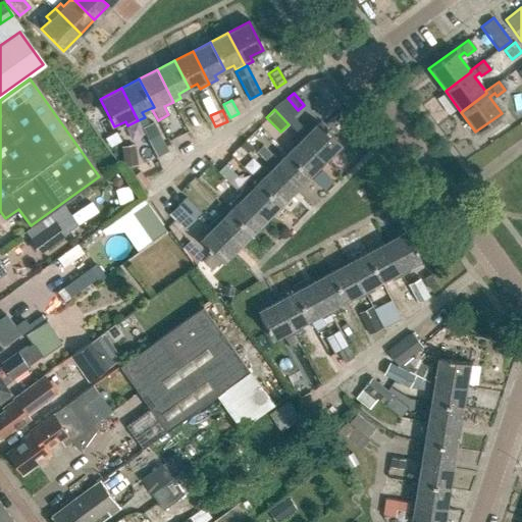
[(323,162),(340,145),(318,122),(307,133),(304,129),(298,136),(323,162)]
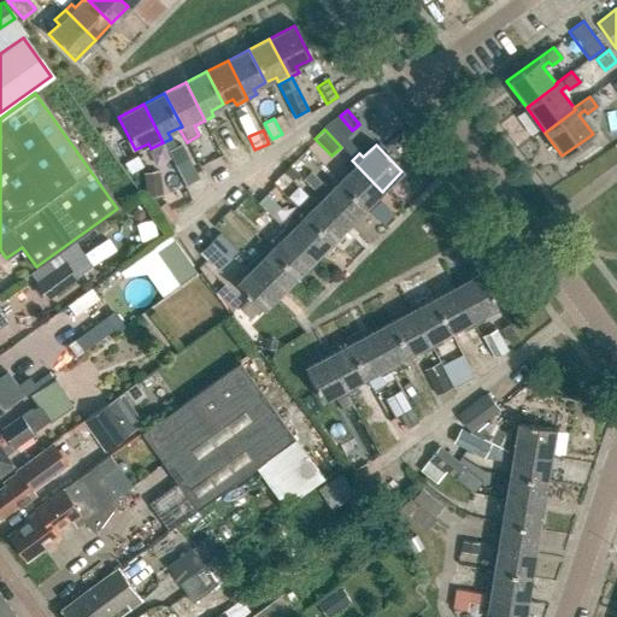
[(174,164),(186,186),(199,180),(188,157),(174,164)]
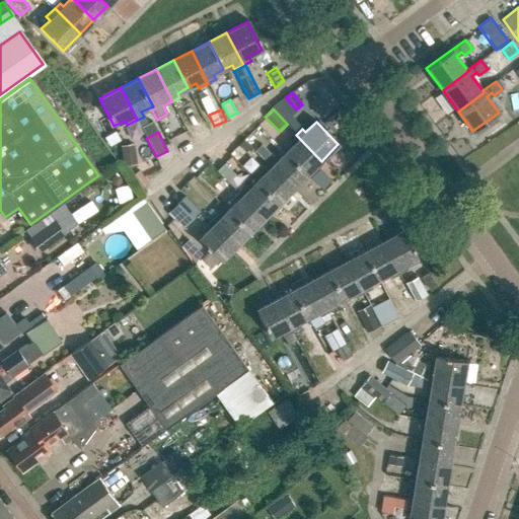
[(307,174),(321,161),(296,135),(288,142),(292,146),(285,152),(307,174)]
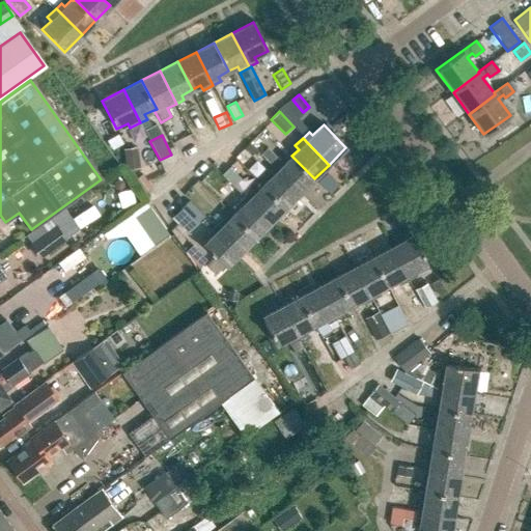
[(267,147),(261,154),(270,162),(276,156),(267,147)]
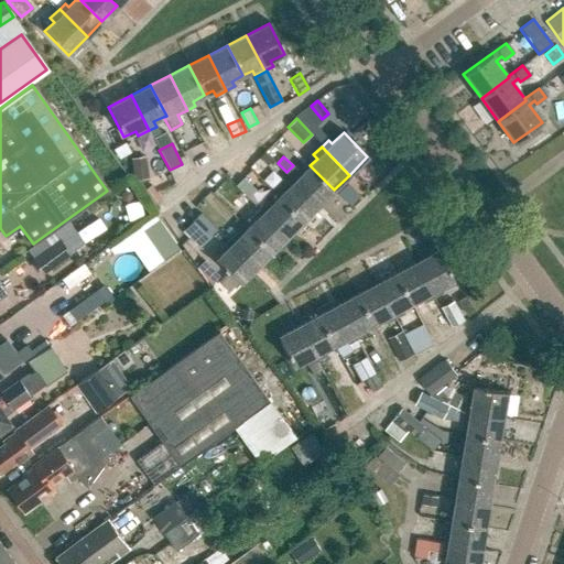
[(132,163),(134,181),(148,180),(145,162),(132,163)]
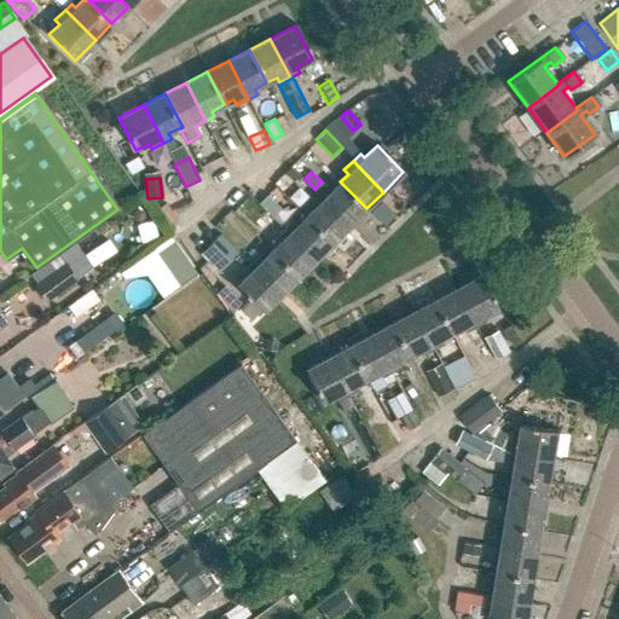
[(350,225),(366,208),(340,181),(330,191),(325,187),(319,195),(350,225)]
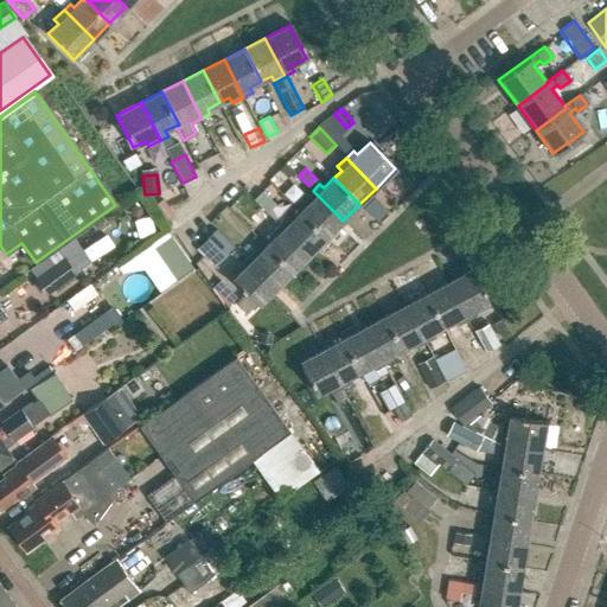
[(326,237),(343,221),(313,191),(304,199),(308,204),(300,211),(326,237)]
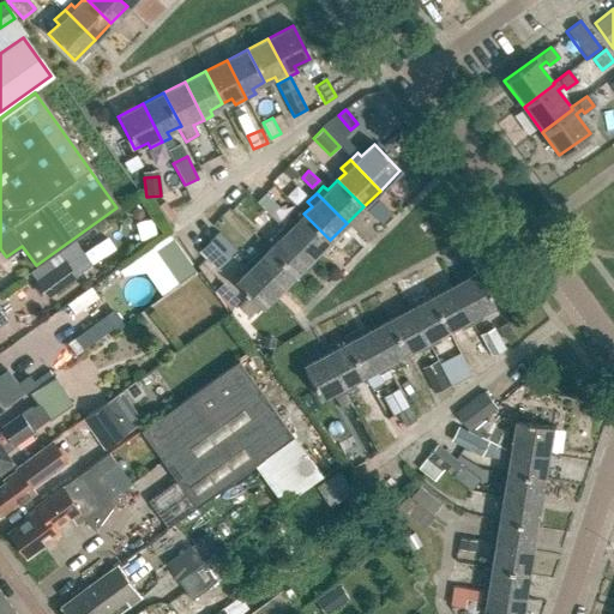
[(265,196),(257,203),(265,211),(274,203),(265,196)]
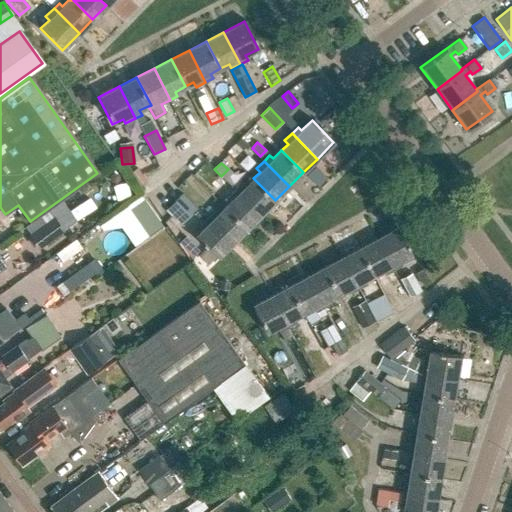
[(231,173),(225,179),(235,190),(236,188),(242,183),(231,173)]
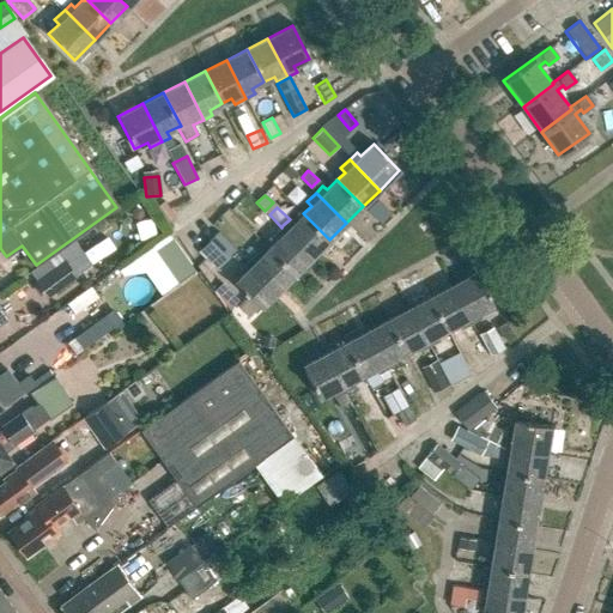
[(313,256),(329,240),(303,213),(293,223),(290,219),(283,225),(313,256)]
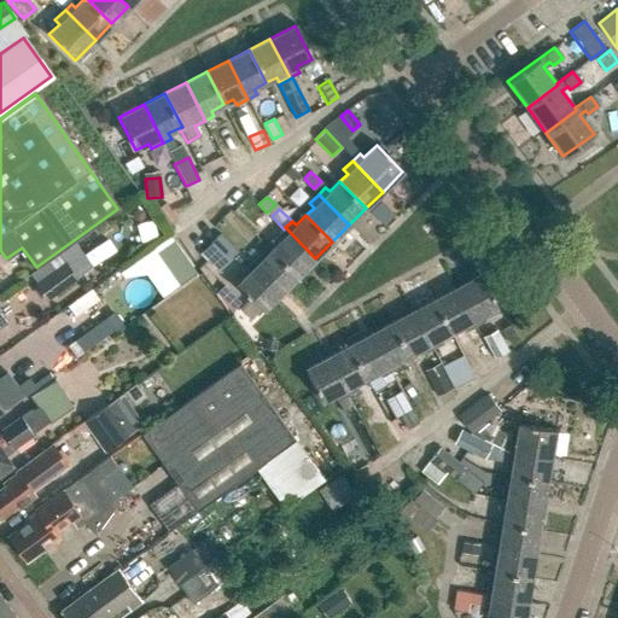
[(298,274),(315,258),(285,227),(284,229),(275,237),(279,242),(273,249),(298,274)]
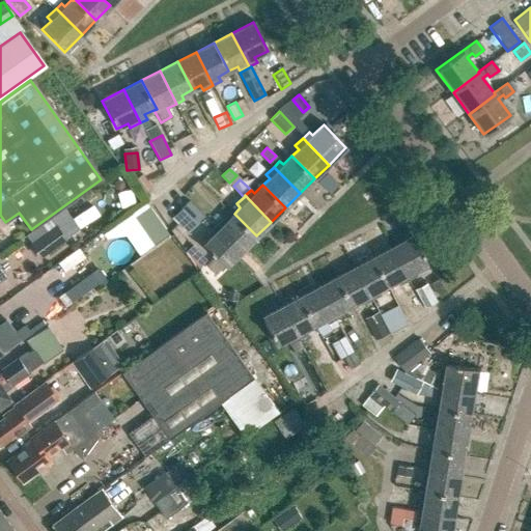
[(174,216),(189,230),(203,215),(189,200),(174,216)]
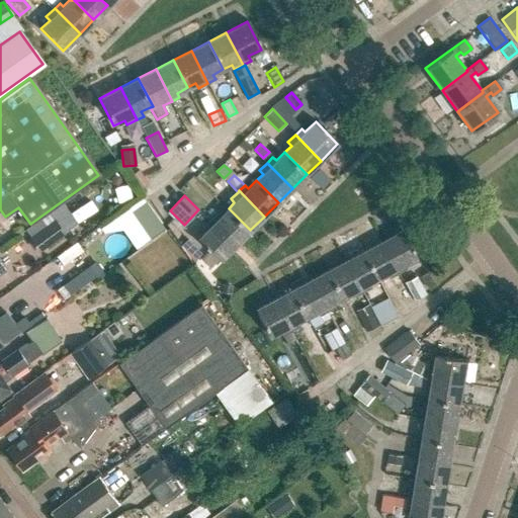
[(165,229),(142,196),(113,217),(137,249),(165,229)]
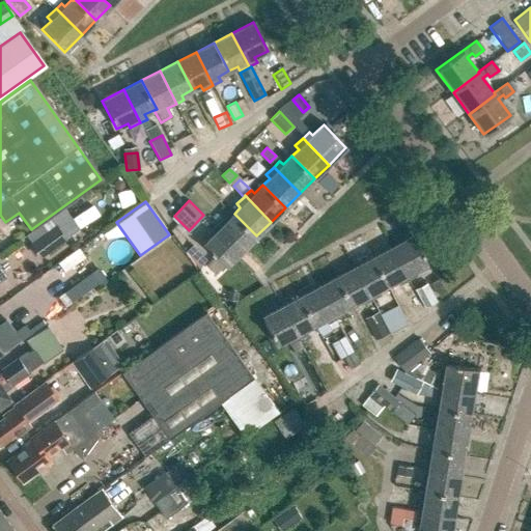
[(242,250),(256,235),(234,214),(225,222),(222,219),(217,224),(242,250)]
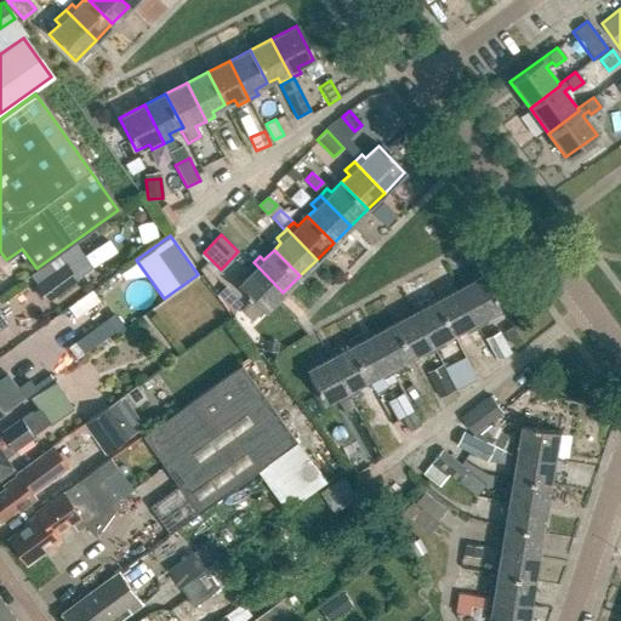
[(46,302),(78,280),(60,256),(32,275),(38,285),(35,286),(46,302)]
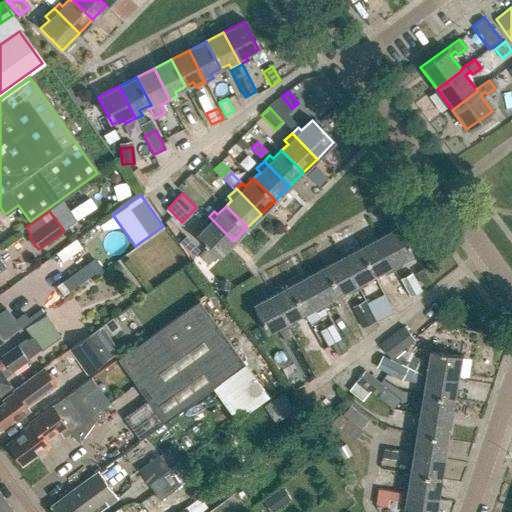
[(216,258),(233,241),(209,216),(200,225),(204,228),(195,236),(216,258)]
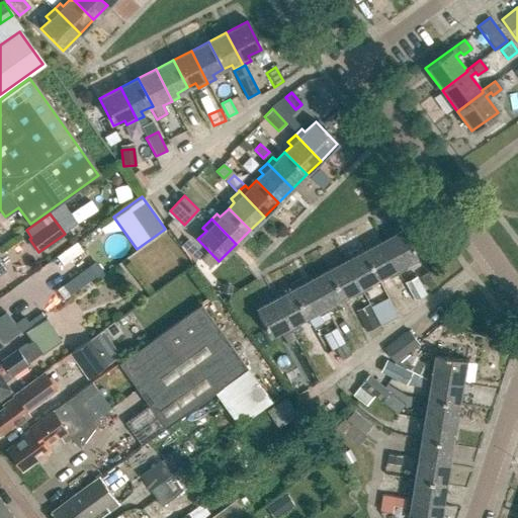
[(403,265),(417,258),(402,231),(381,242),(398,273),(406,269),(403,265)]
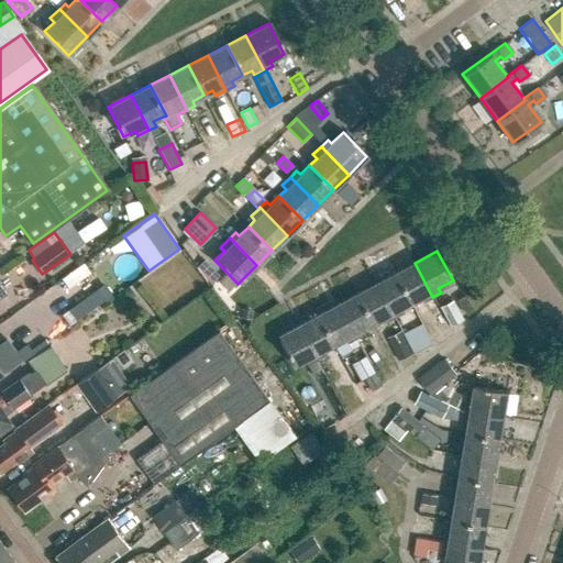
[(80,263),(58,277),(65,288),(87,274),(80,263)]
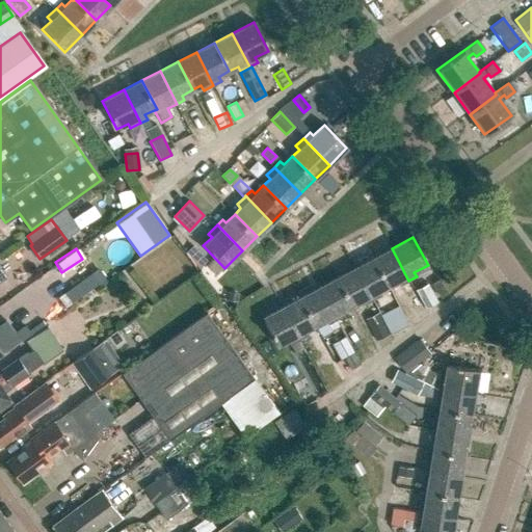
[(399,286),(408,281),(392,248),(373,258),(389,286),(397,282),(399,286)]
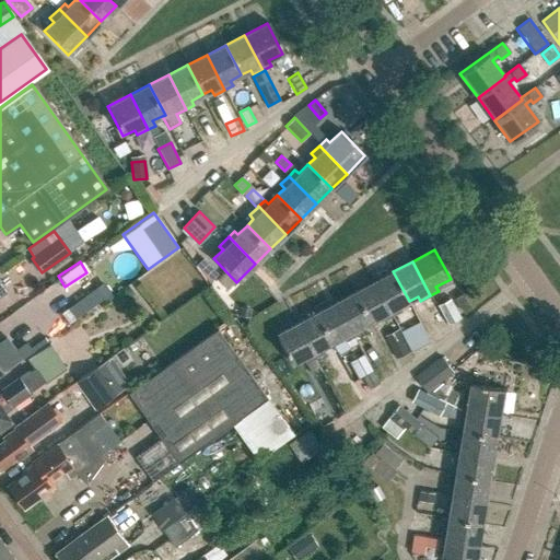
[(398,307),(409,301),(393,271),(374,281),(393,315),(400,312),(398,307)]
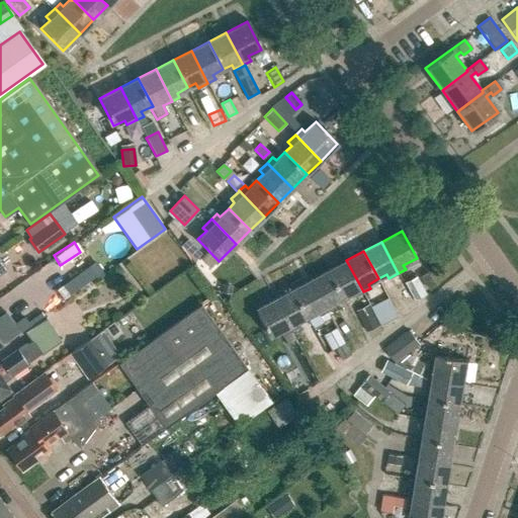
[(353,297),(363,291),(346,260),(329,270),(343,297),(351,293),(353,297)]
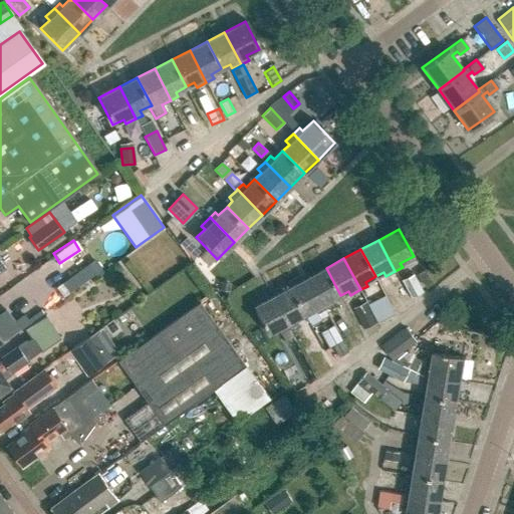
[(70,277),(76,287),(94,274),(88,264),(70,277)]
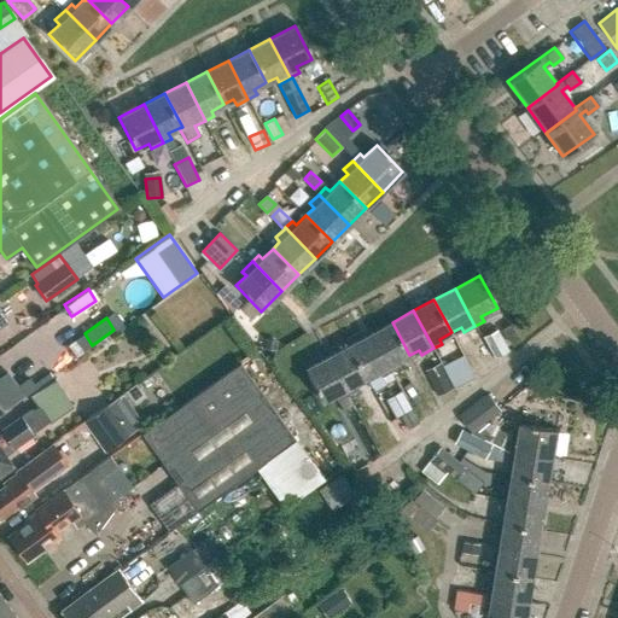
[(397,361),(409,355),(392,322),(371,333),(391,371),(400,367),(397,361)]
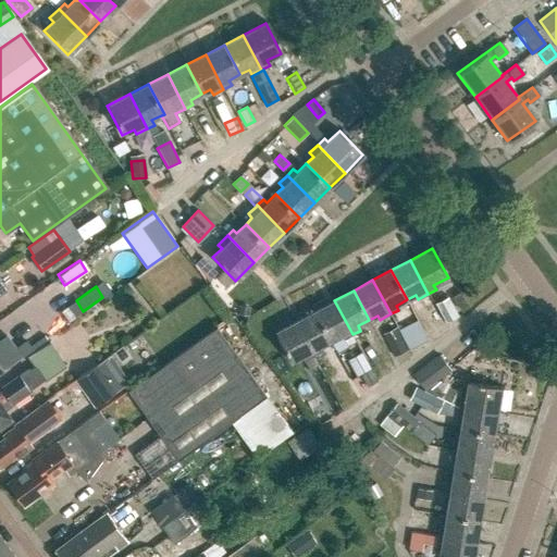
[(460,312),(470,307),(461,292),(452,297),(460,312)]
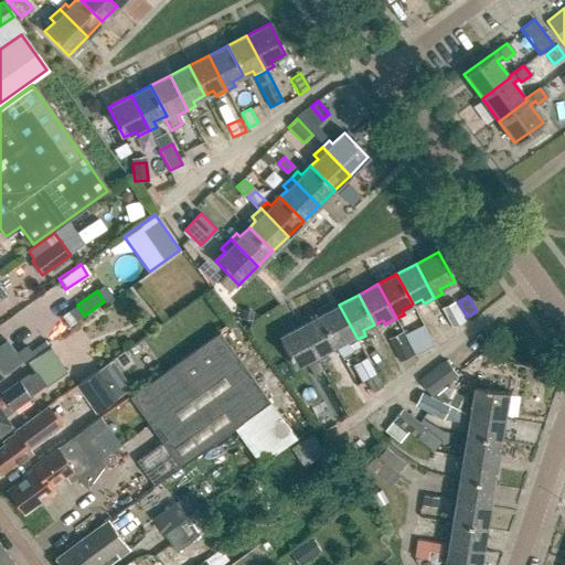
[(465,320),(455,301),(441,308),(451,328),(465,320)]
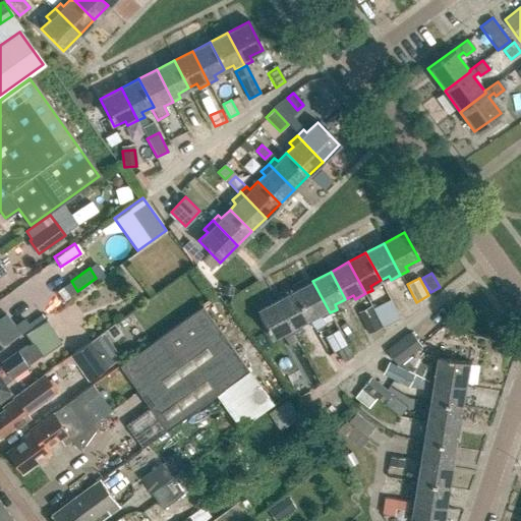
[(320,319),(330,312),(312,281),(295,290),(310,319),(317,313),(320,319)]
